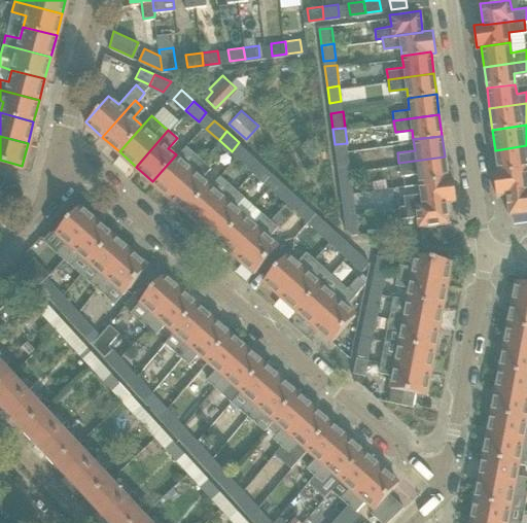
[(493,171),(493,172),(526,167),(525,158),(526,157),(526,145),(495,150),(497,170),(493,171)]
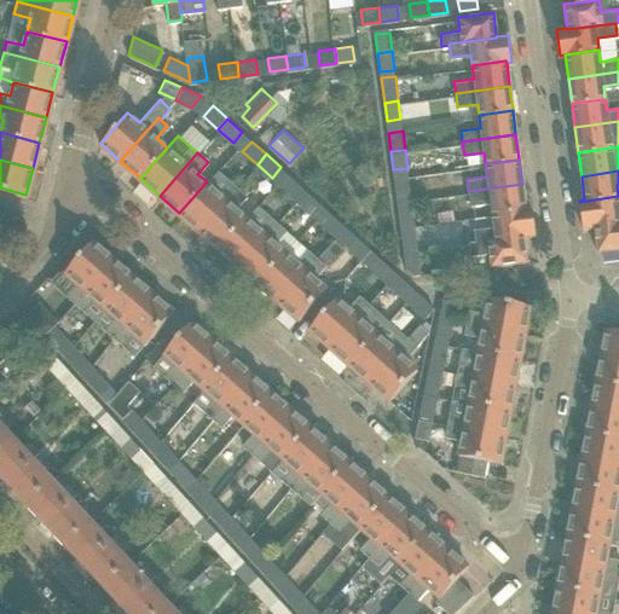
[(290,177),(281,186),(296,200),(306,190),(290,177)]
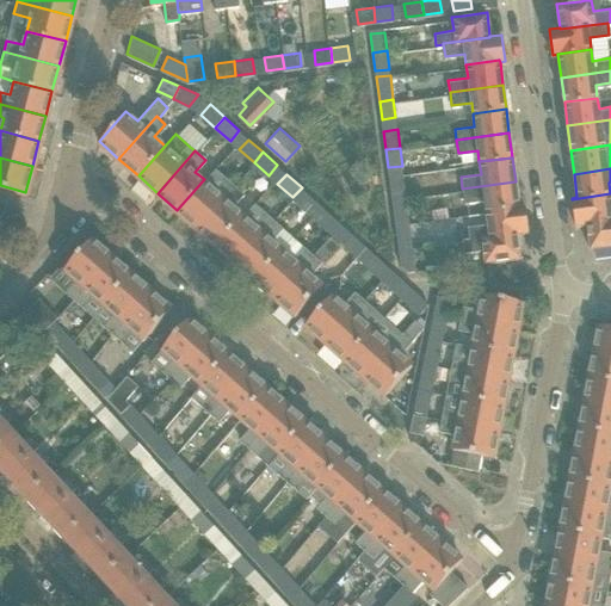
[(177,210),(196,228),(234,185),(224,177),(214,189),(204,179),(177,210)]
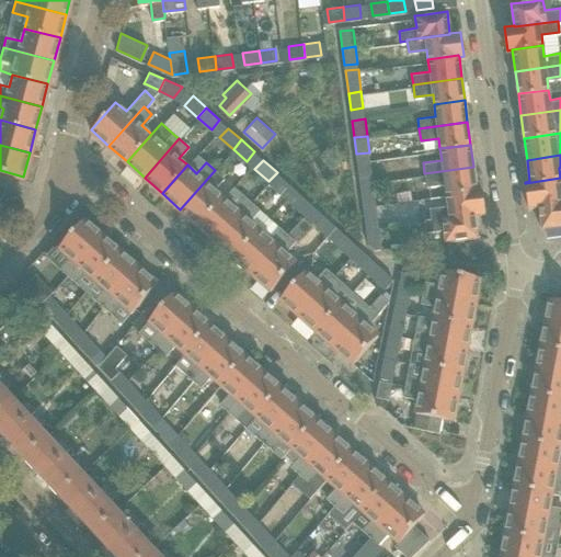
[(370,163),(358,166),(361,182),(373,180),(370,163)]
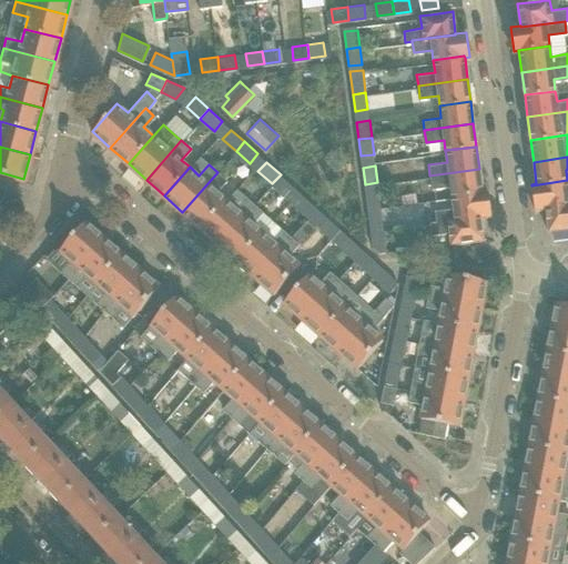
[(450,185),(452,195),(487,191),(487,190),(482,190),(479,169),(429,175),(432,188),(450,185)]
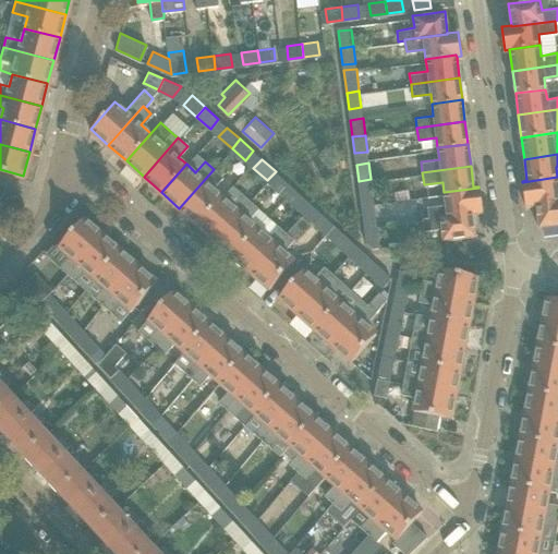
[(179,208),(197,224),(222,195),(213,188),(222,177),(214,169),(179,208)]
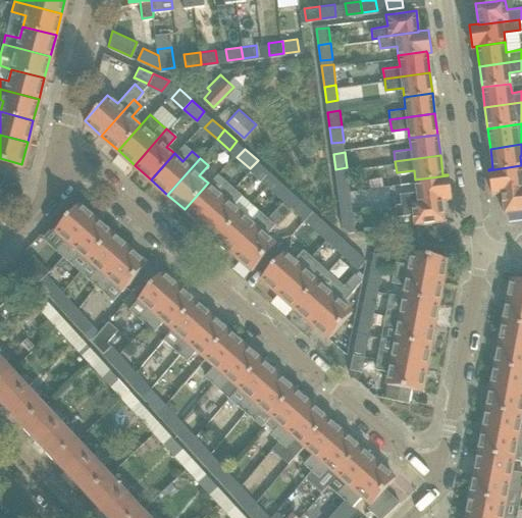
[(258,160),(250,168),(262,179),(270,170),(258,160)]
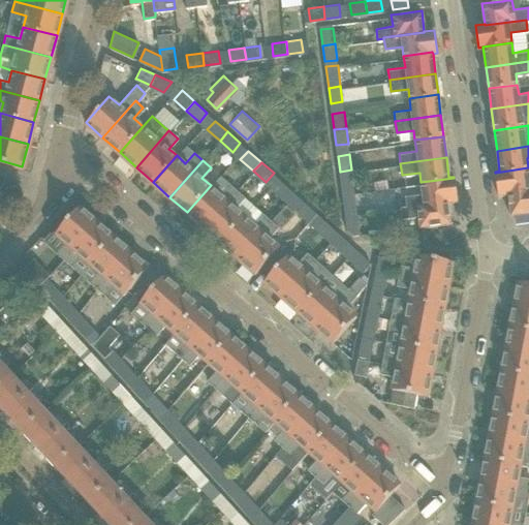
[(528,173),(528,167),(495,173),(498,193),(501,193),(507,192),(528,188),(528,173)]
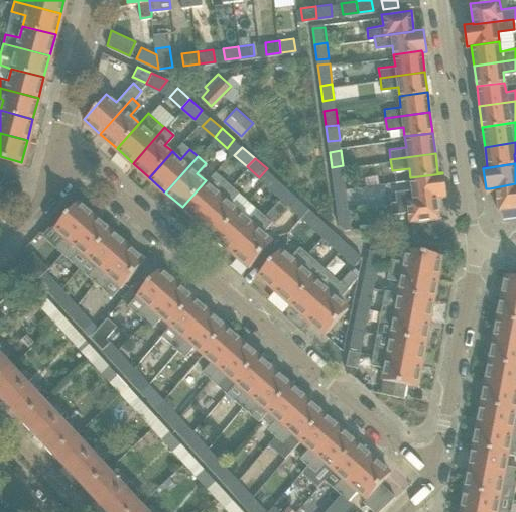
[(343,165),(332,167),(334,182),(346,180),(343,165)]
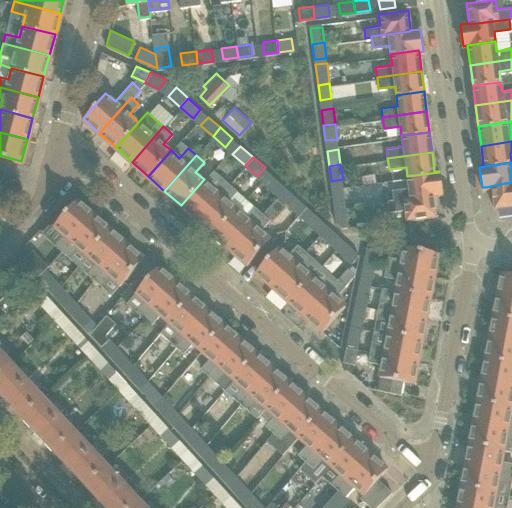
[(387,199),(442,192),(439,172),(407,176),(408,186),(391,189),(392,198),(387,199)]
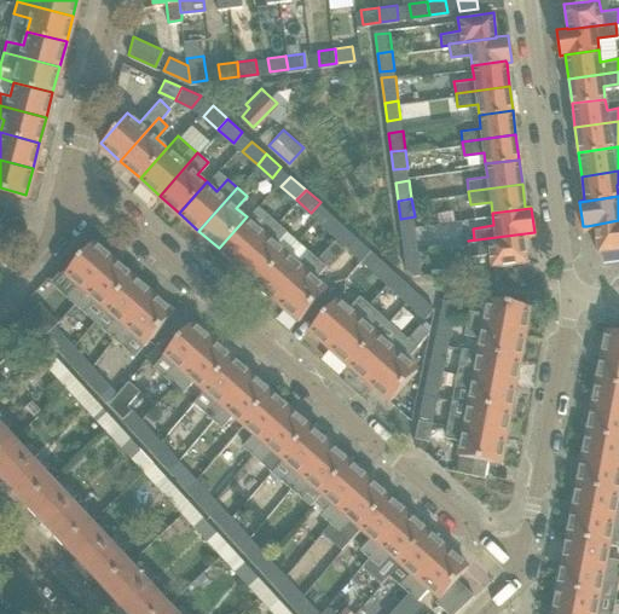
[(330,212),(320,222),(335,236),(345,225),(330,212)]
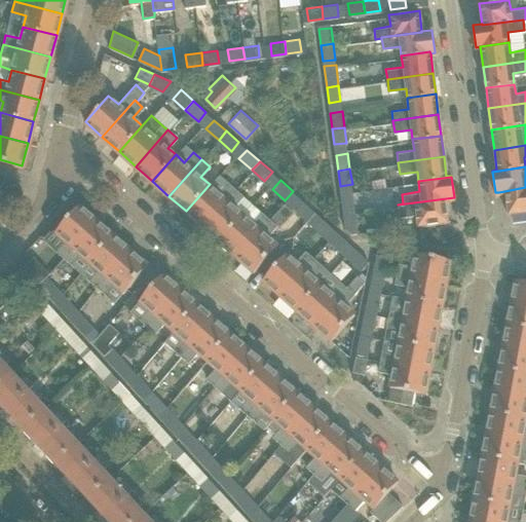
[(186,211),(202,225),(235,188),(228,182),(219,192),(210,184),(186,211)]
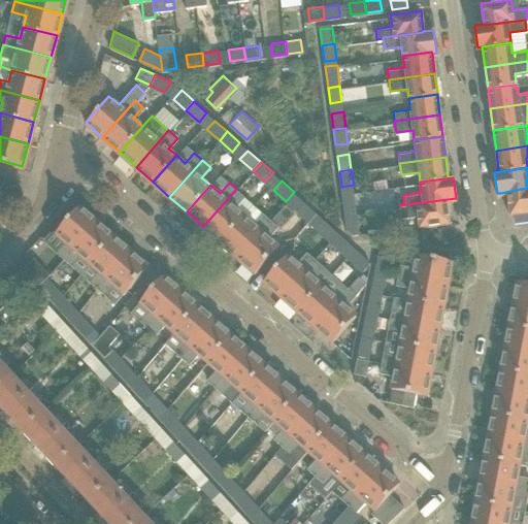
[(527,188),(506,192),(509,214),(516,213),(527,210),(527,188)]
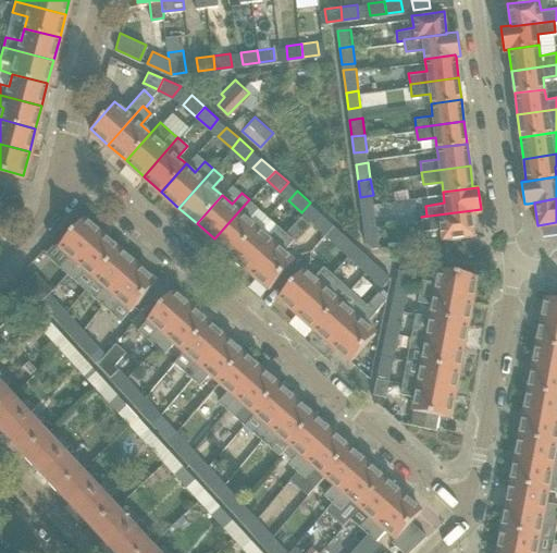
[(249,199),(214,238),(232,255),(257,226),(267,214),(257,206),(256,205),(249,199)]
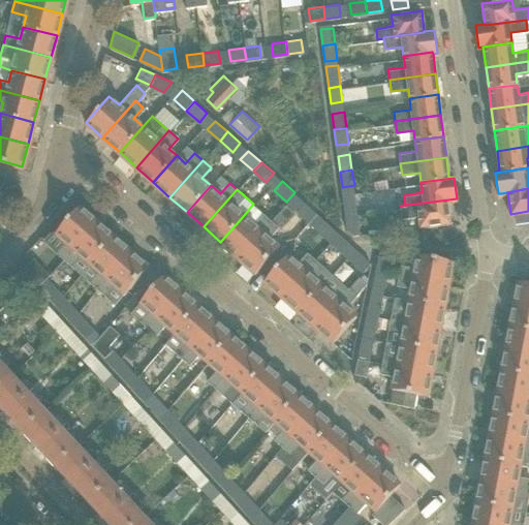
[(286,202),(308,221),(316,212),(294,192),(286,202)]
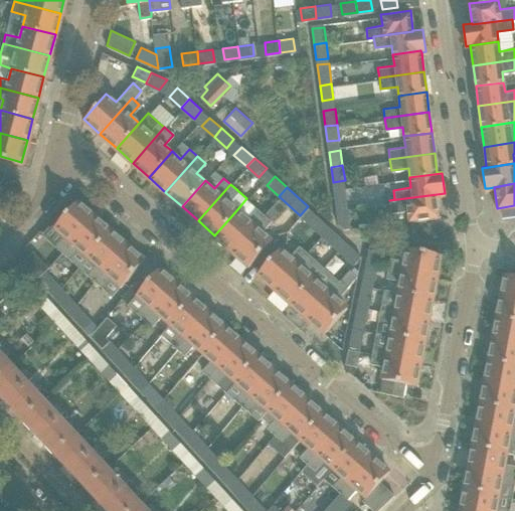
[(346,190),(334,192),(336,207),(348,206),(346,190)]
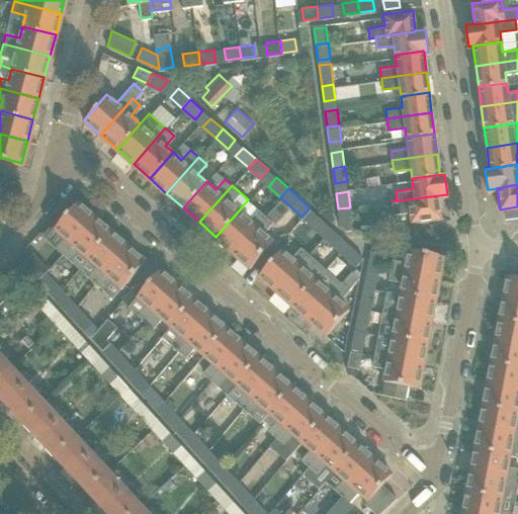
[(447,194),(392,201),(393,213),(410,211),(411,221),(440,217),(437,196),(447,194)]
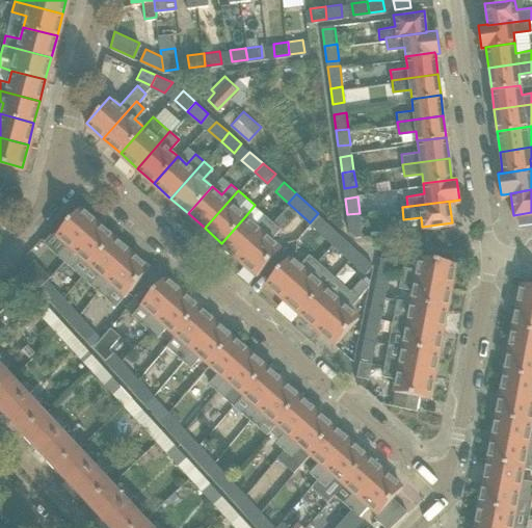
[(56,252),(55,253),(63,259),(64,258),(97,220),(79,206),(56,232),(65,241),(56,252)]
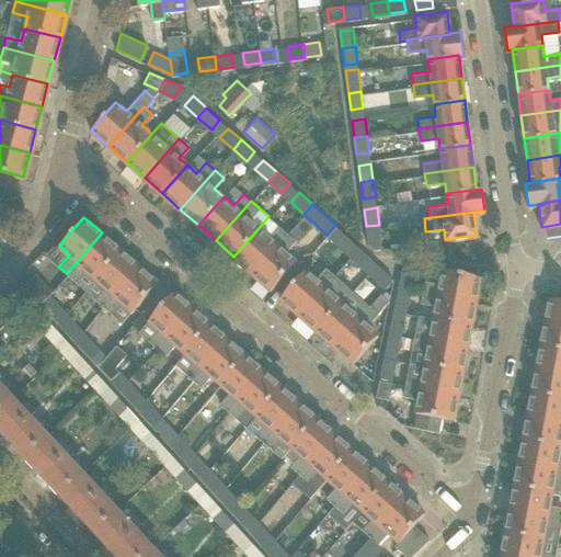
[(379,225),(366,226),(369,248),(382,246),(379,225)]
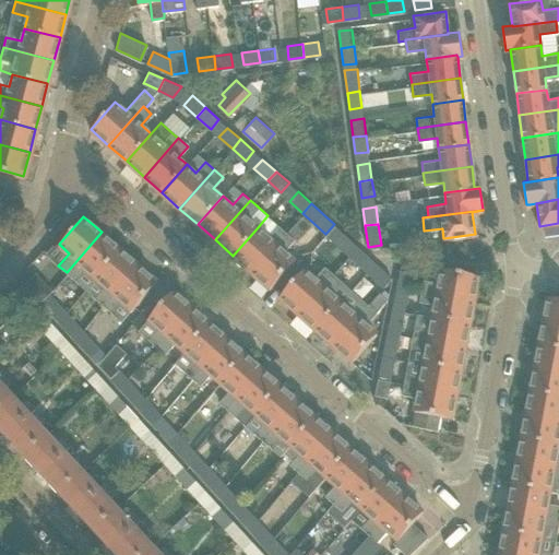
[(258,227),(233,256),(251,271),(286,232),(281,226),(278,225),(268,236),(268,235),(258,227)]
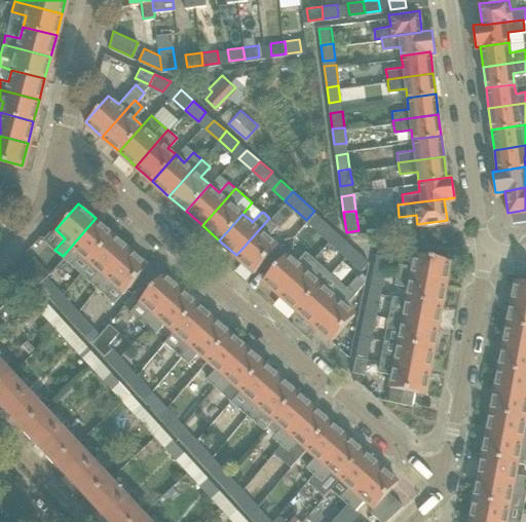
[(64,255),(63,256),(69,262),(69,260),(78,250),(89,260),(113,233),(96,218),(64,255)]
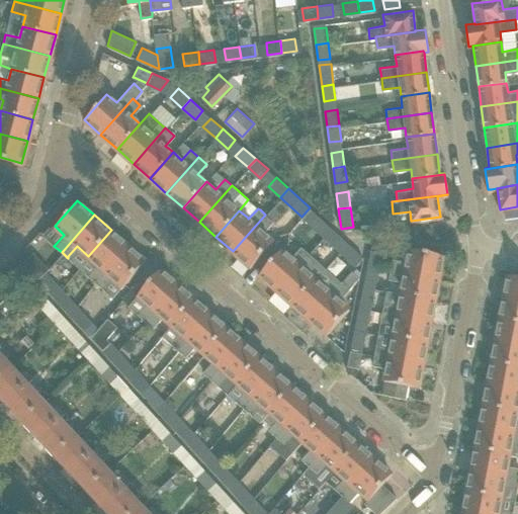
[(265,215),(233,251),(249,266),(262,251),(272,240),(265,234),(263,232),(273,222),(265,215)]
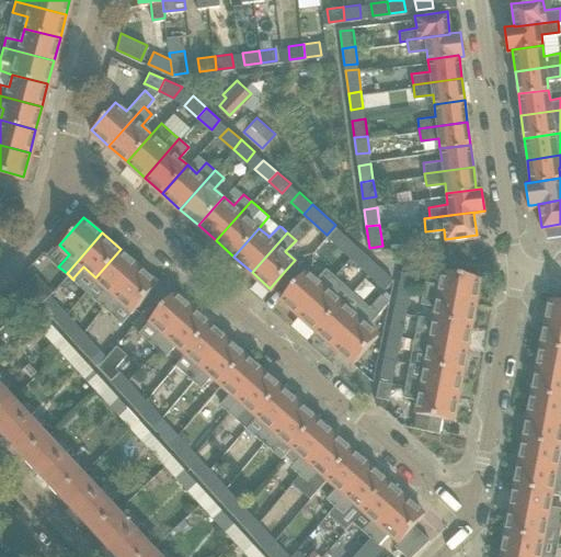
[(346,235),(338,245),(350,256),(358,246),(346,235)]
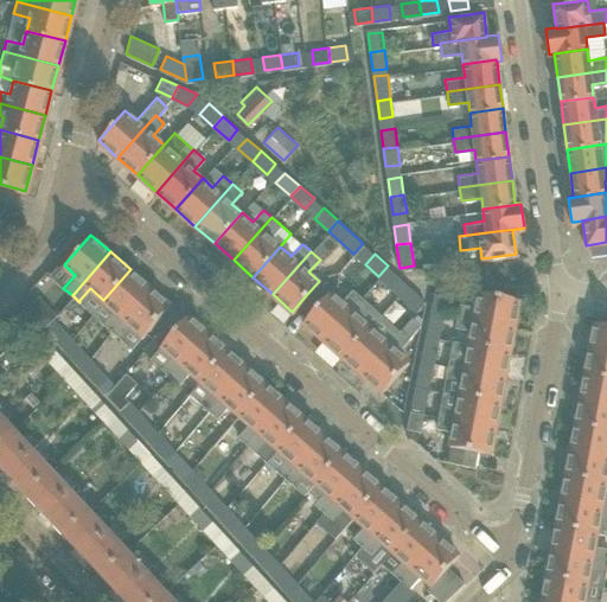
[(388,266),(378,276),(394,289),(403,279),(388,266)]
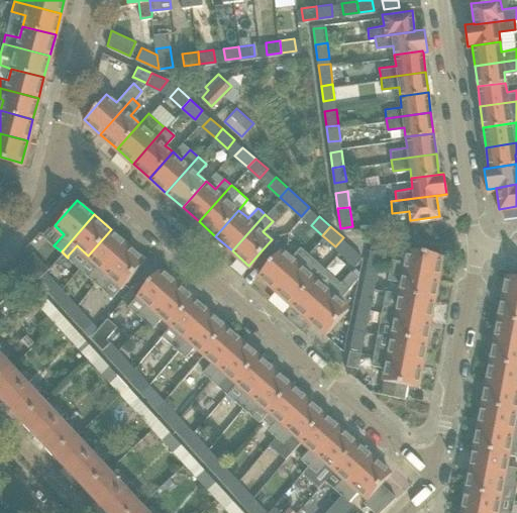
[(87,273),(86,274),(95,281),(95,280),(127,243),(111,229),(88,255),(96,263),(87,273)]
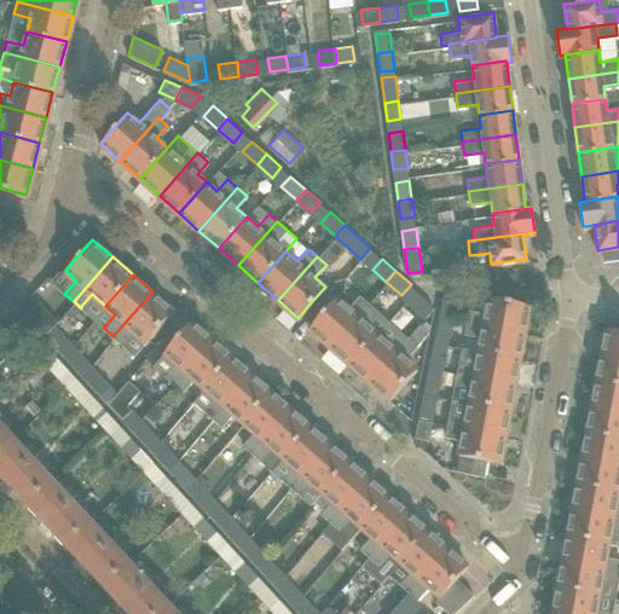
[(114,335),(114,336),(123,345),(125,343),(134,331),(145,341),(157,328),(173,310),(152,291),(114,335)]
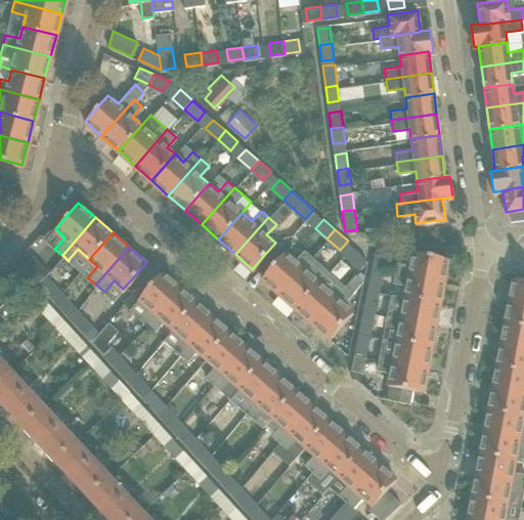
[(261,277),(278,293),(312,256),(304,248),(294,259),(285,251),(261,277)]
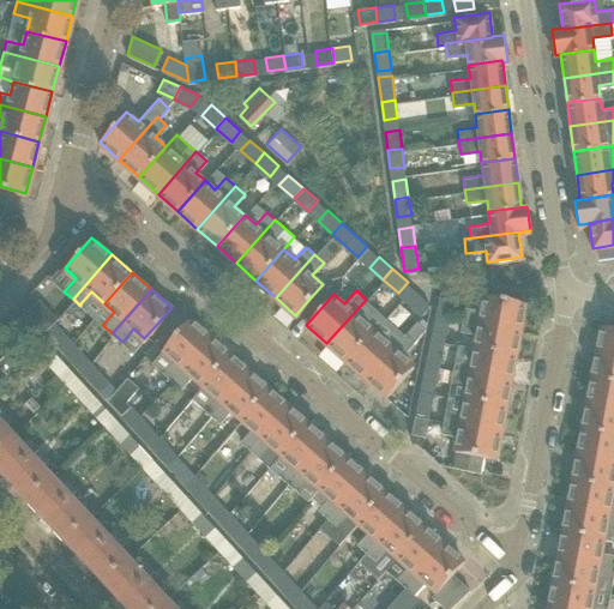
[(417,291),(408,302),(421,314),(431,303),(417,291)]
